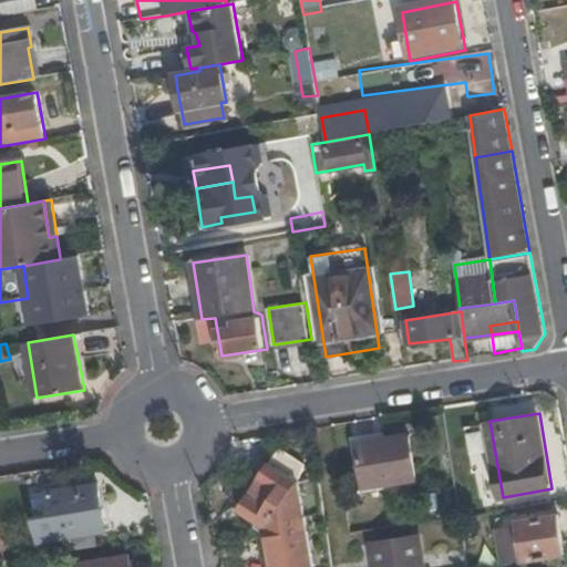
[(364,490),(415,482),(408,437),(358,445),(364,490)]
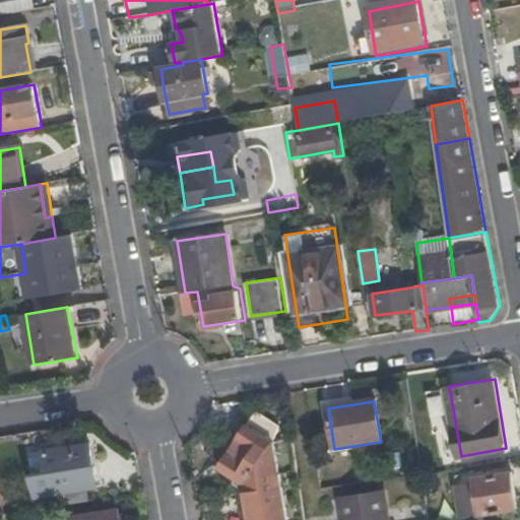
[(251,519),(285,519),(272,442),(248,426),(219,467),(245,484),(251,519)]
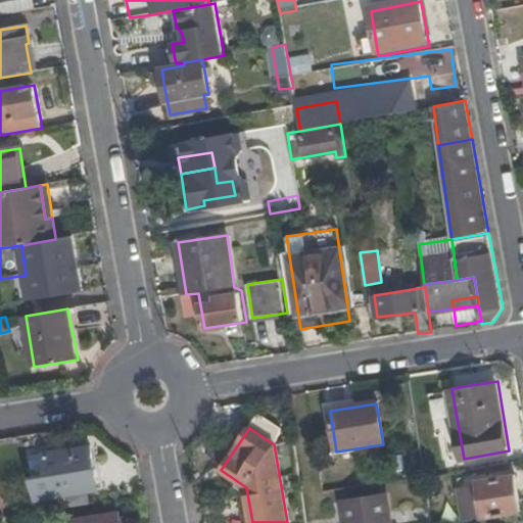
[(47,472),(51,497),(53,497),(97,490),(90,446),(44,454),(47,472)]
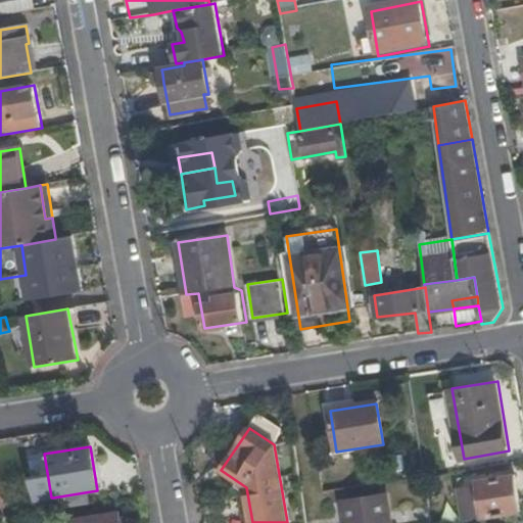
[(39,500),(51,497),(47,472),(35,475),(39,500)]
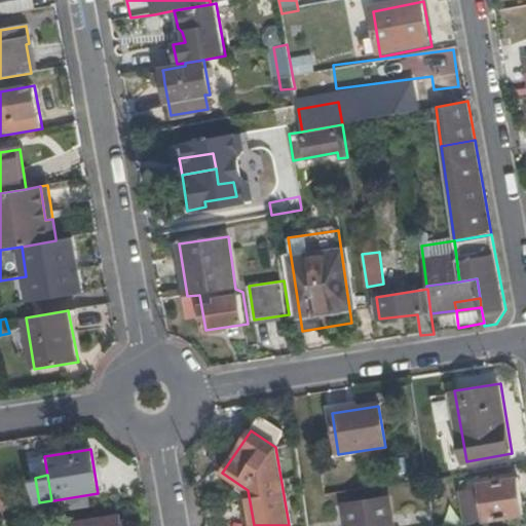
[(483,487),(487,520),(524,515),(518,479),(483,484),(483,487)]
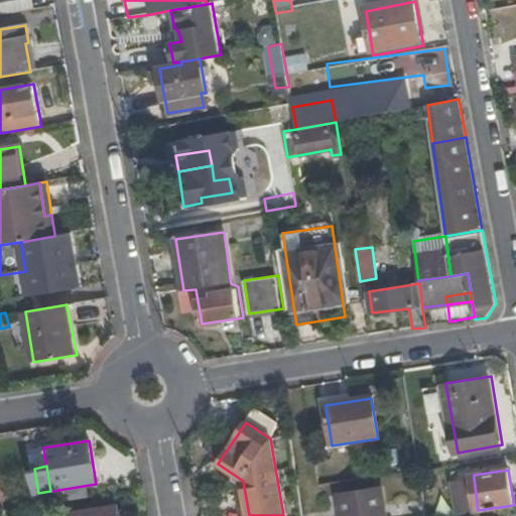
[(455,513),(478,510),(474,478),(450,482),(455,513)]
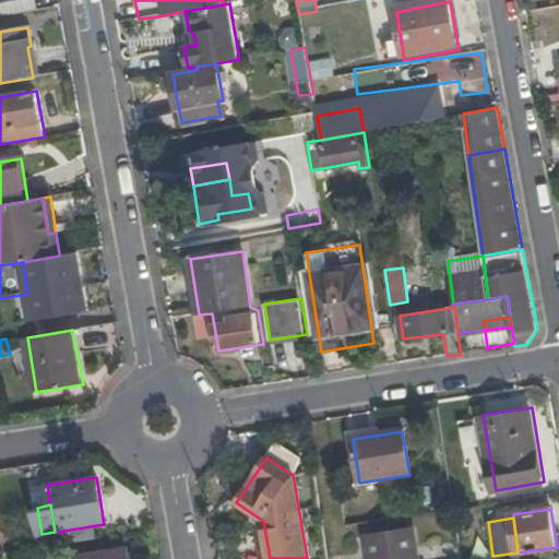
[(430,558),(428,546),(414,549),(411,531),(367,538),(370,558),(430,558)]
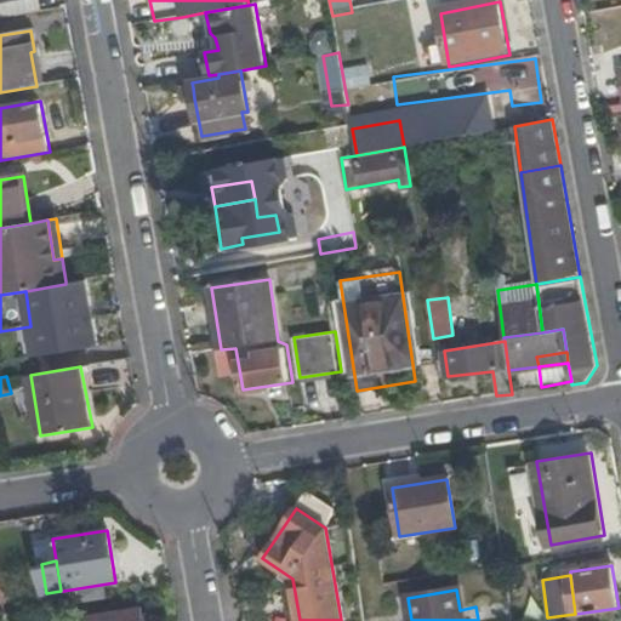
[(143,620),(142,609),(87,617),(87,620),(143,620)]
